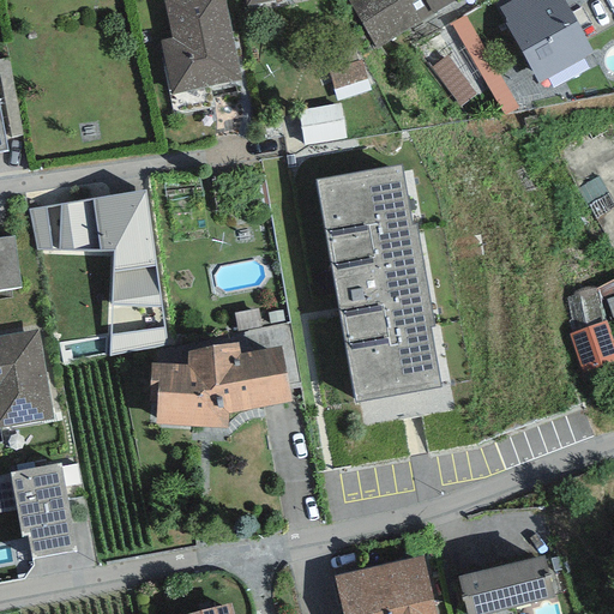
[(224,0),(163,0),(172,38),(160,41),(172,95),(241,80),(224,0)]
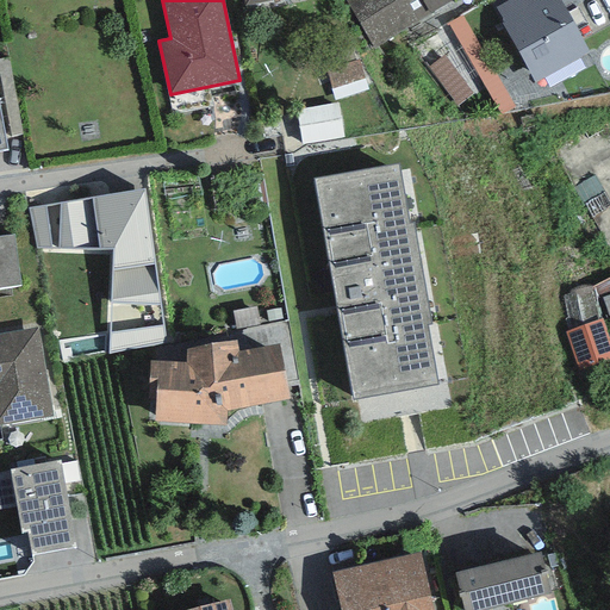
[(344,0),(373,48),(452,0),(344,0)]
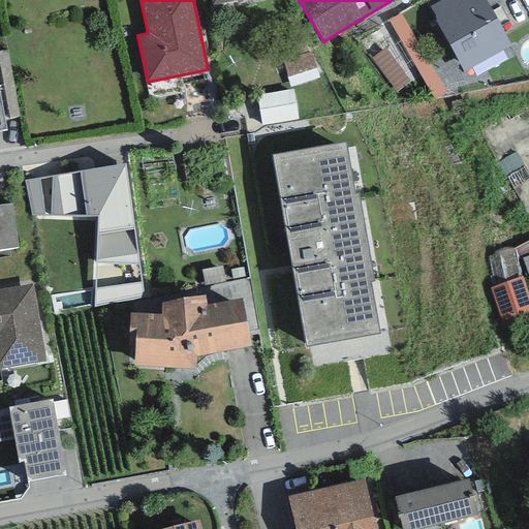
[(442,0),(430,7),(464,70),(510,45),(485,0),(442,0)]
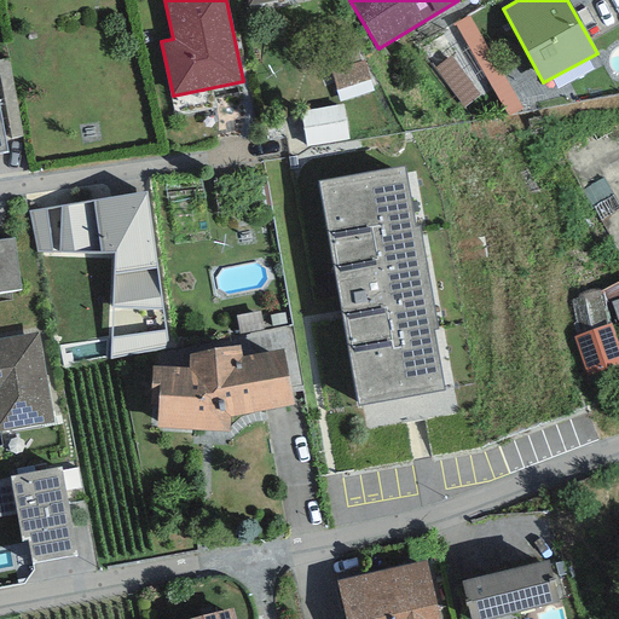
[(10,59),(0,59),(0,76),(11,138),(23,136),(10,59)]
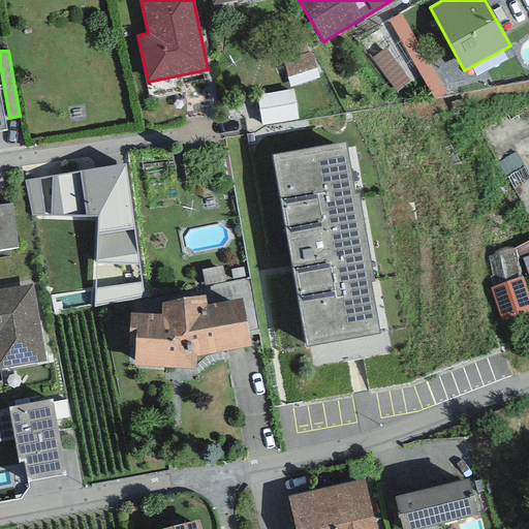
[(289,93),(257,98),(262,127),(294,122),(289,93)]
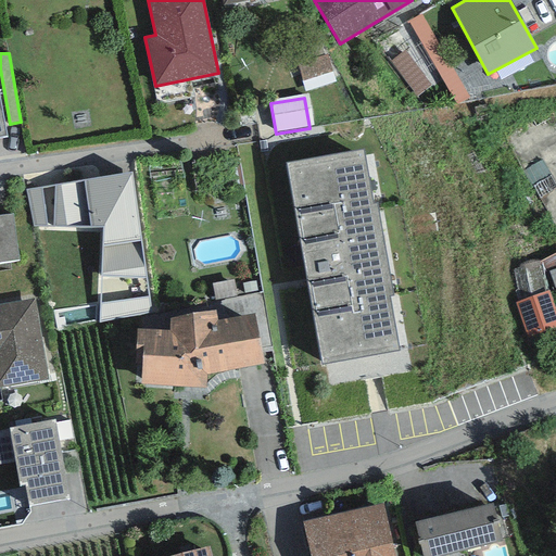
[(365,151),(288,164),(323,366),(400,353),(365,151)]
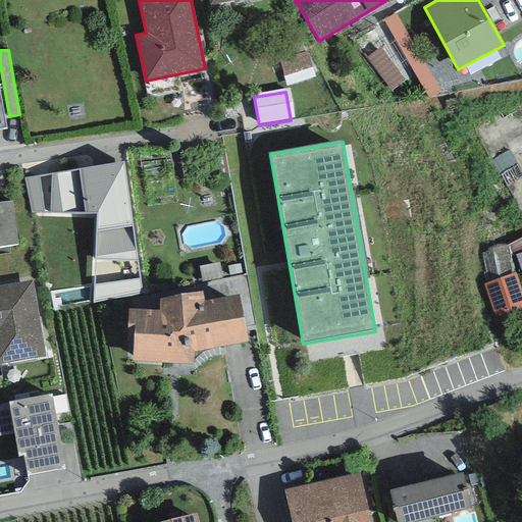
[(123,161),(23,177),(31,213),(96,213),(93,301),(142,289),(123,161)]
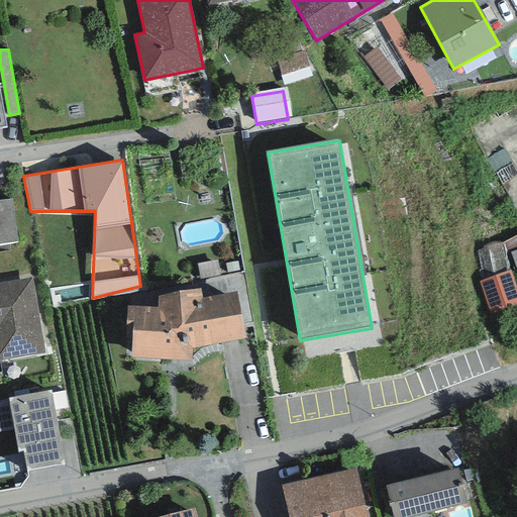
[(0,243),(18,241),(12,198),(0,200),(0,243)]
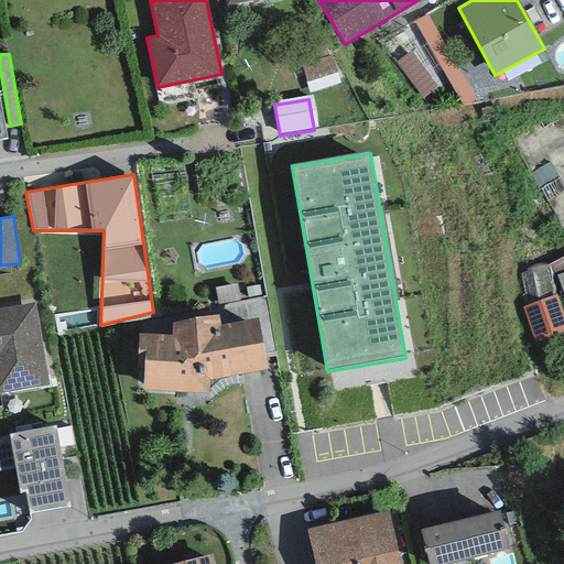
[(538,340),(563,333),(563,294),(528,304),(538,340)]
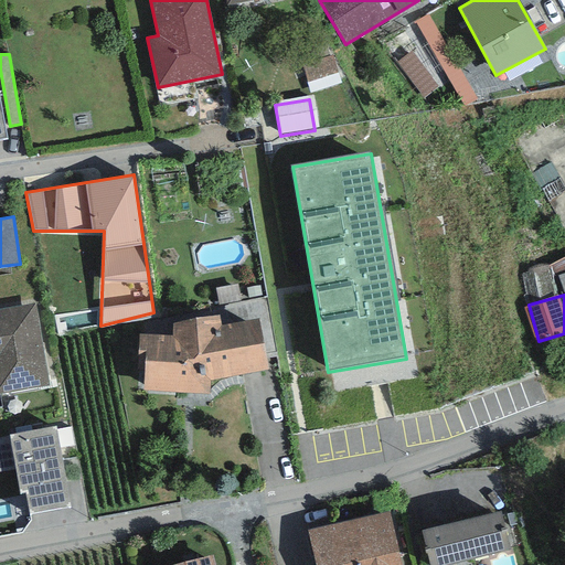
[(35,304),(0,308),(0,394),(50,386),(35,304)]
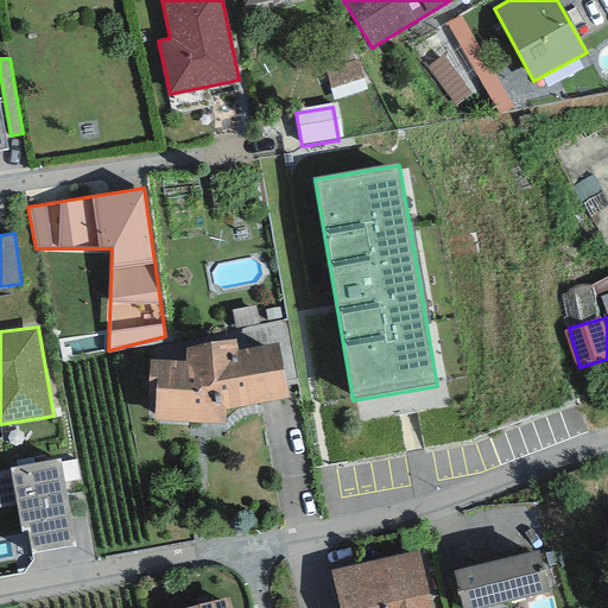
[(287,398),(279,343),(238,349),(236,340),(187,348),(185,361),(150,360),(147,397),(156,397),(153,419),(226,425),(226,410),(287,398)]
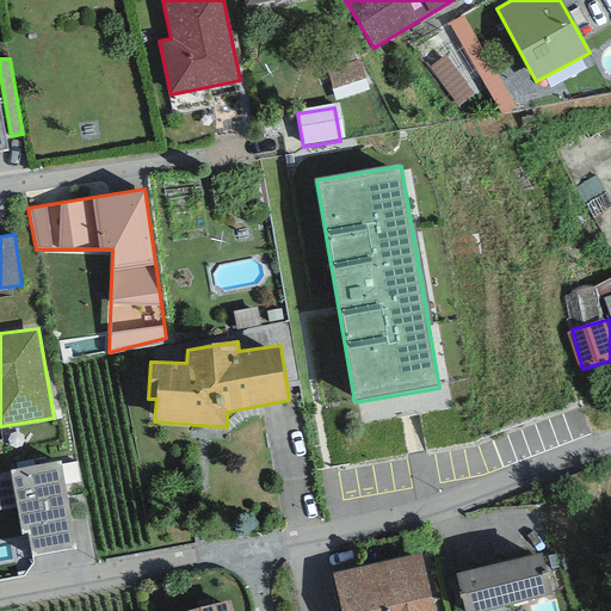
[(60,461),(0,471),(0,510),(16,507),(22,535),(28,534),(31,554),(76,545),(60,461)]
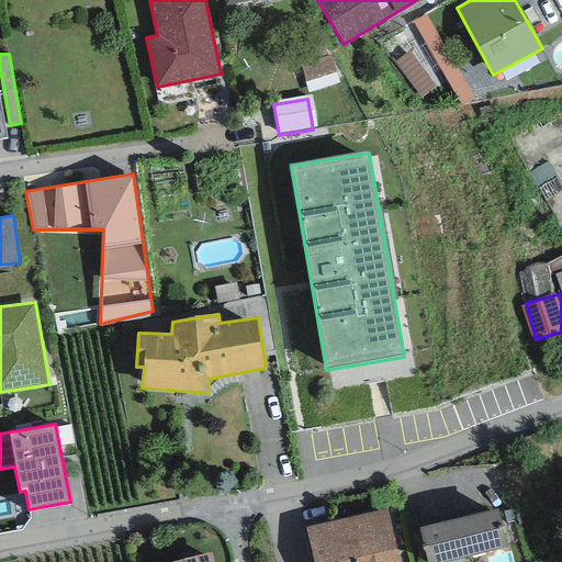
[(306,527),(314,561),(400,561),(388,508),(306,527)]
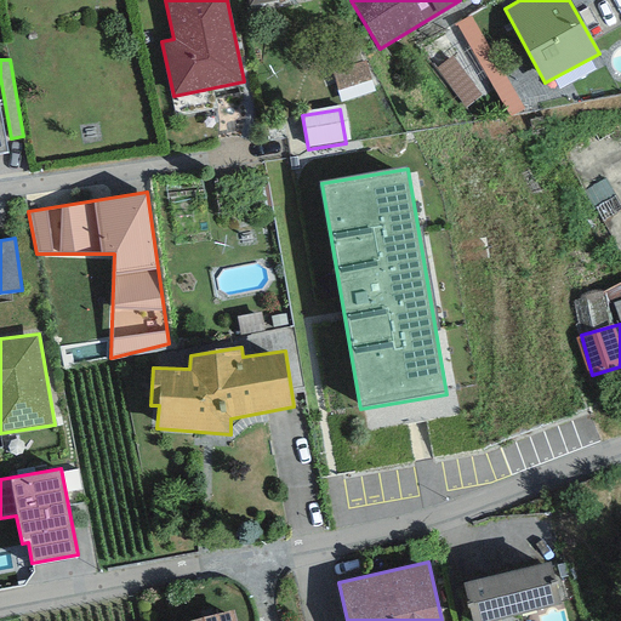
[(551,562),(463,585),(472,620),(494,620),(562,603),(551,562)]
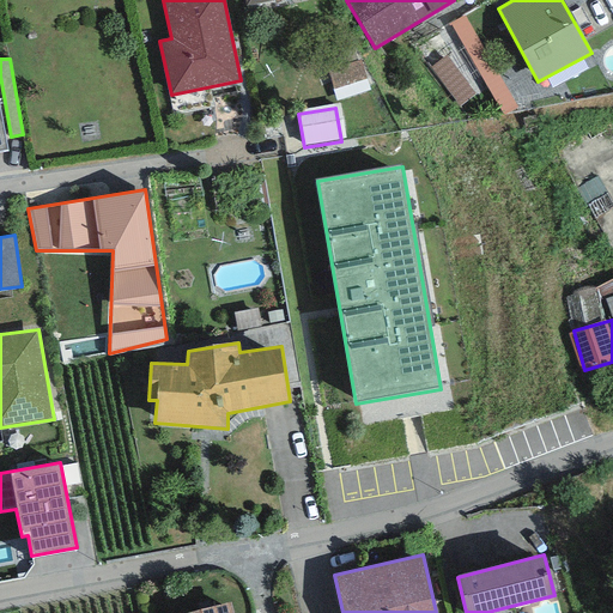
[(232,612),(230,602),(190,612),(232,612)]
